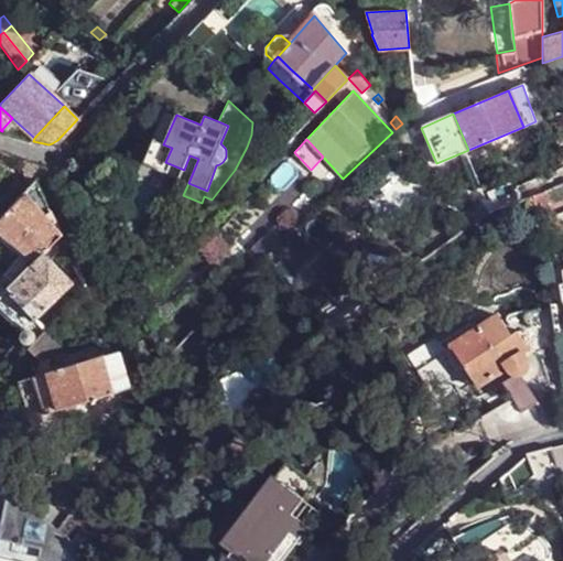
[(555,155),(562,152),(559,140),(551,142),(555,155)]
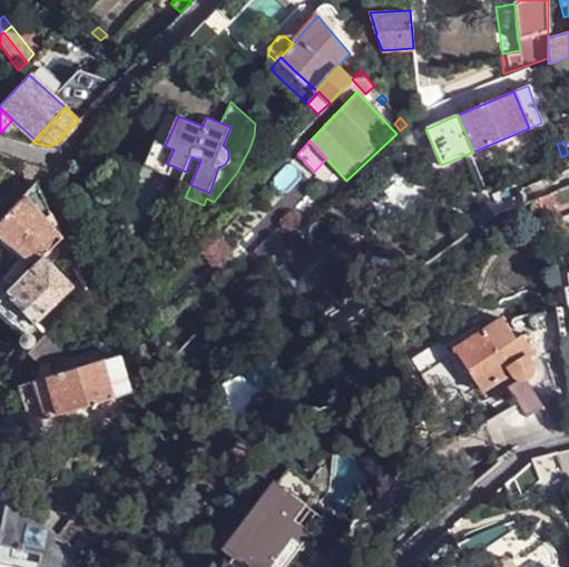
[(13,193),(20,198),(33,184),(35,185),(48,167),(36,163),(30,175),(13,193)]
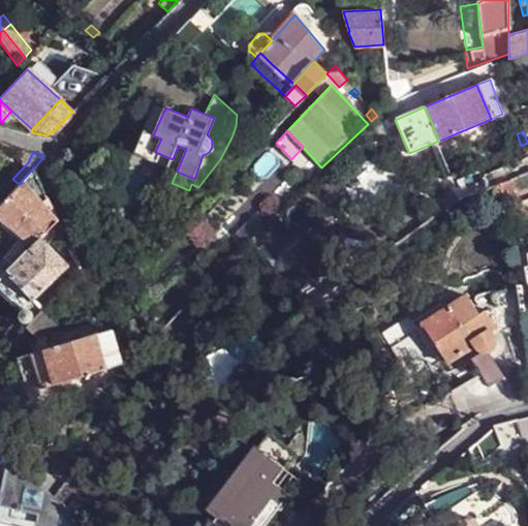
[(32,172),(31,171),(19,184),(9,193),(1,203),(0,204),(0,220),(20,238),(29,246),(36,239),(55,218),(32,172)]
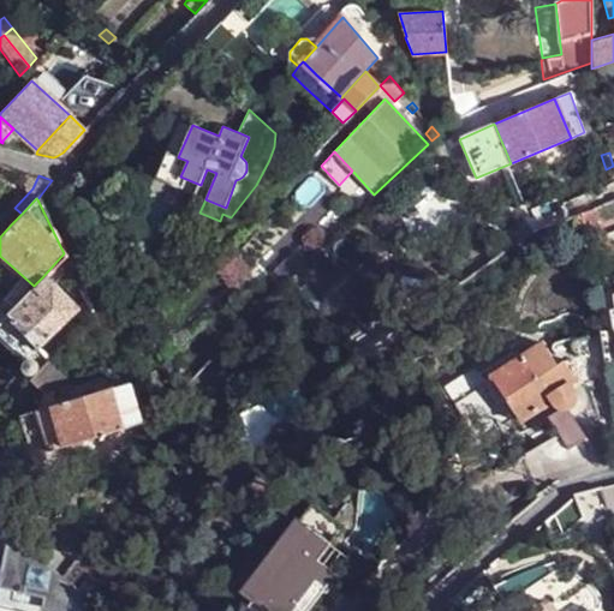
[(22,214),(15,208),(5,220),(11,225),(22,214)]
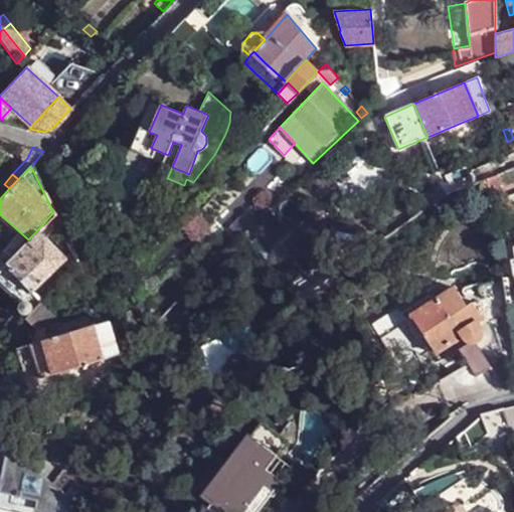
[(9,188),(4,184),(0,187),(0,195),(1,197),(9,188)]
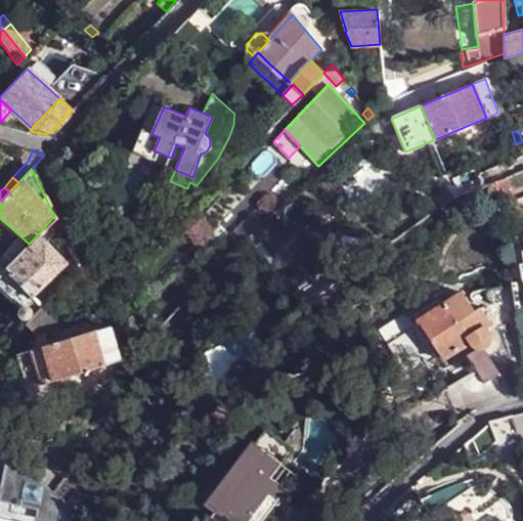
[(518,236),(512,221),(502,225),(506,242),(518,236)]
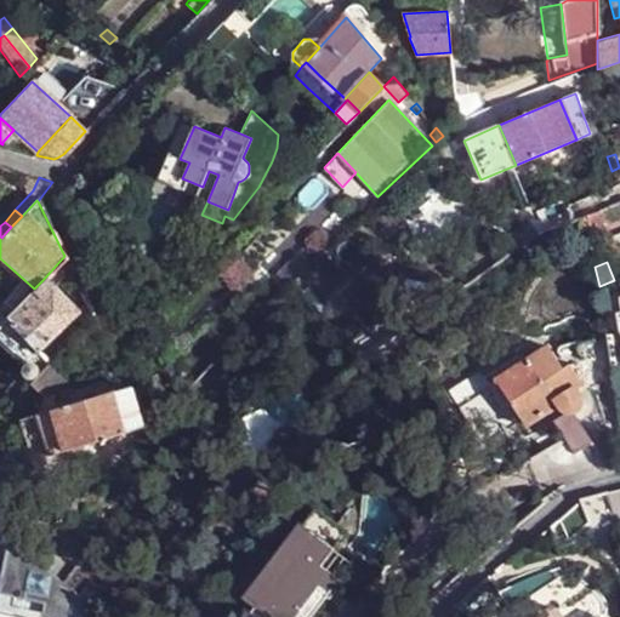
[(4,303),(13,312),(34,289),(23,279),(4,303)]
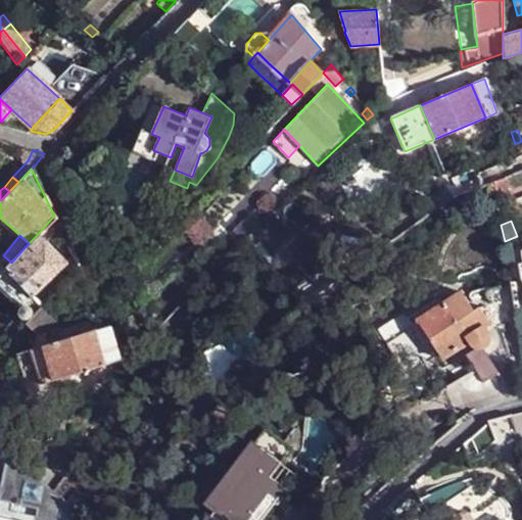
[(63,263),(36,236),(29,243),(11,263),(6,268),(10,273),(8,274),(30,296),(63,263)]
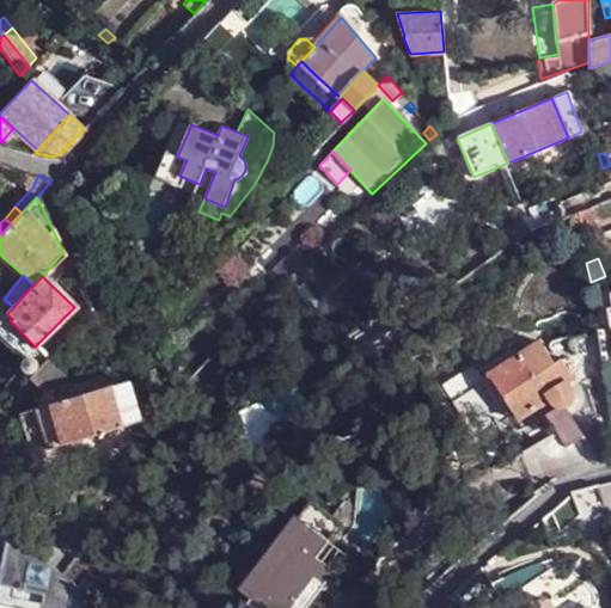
[(389,314),(397,325),(411,315),(403,305),(389,314)]
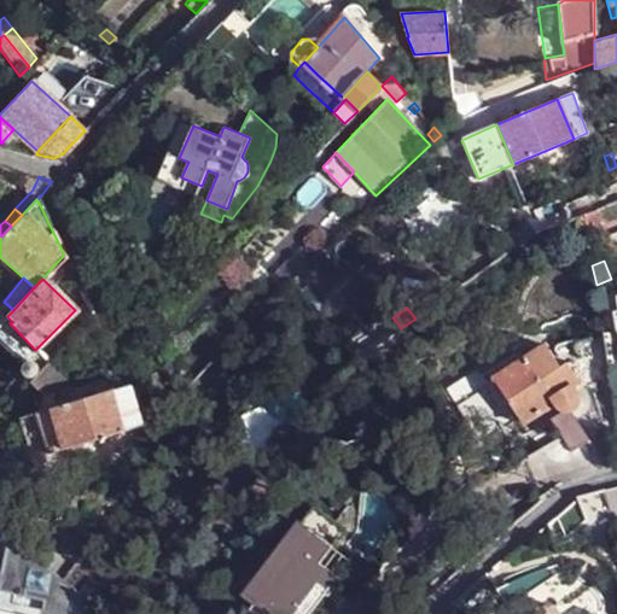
[(7,316),(0,323),(0,339),(23,363),(24,362),(25,361),(27,361),(30,361),(31,362),(34,363),(35,366),(35,367),(35,370),(35,373),(46,361),(35,350),(10,323),(12,322),(7,316)]
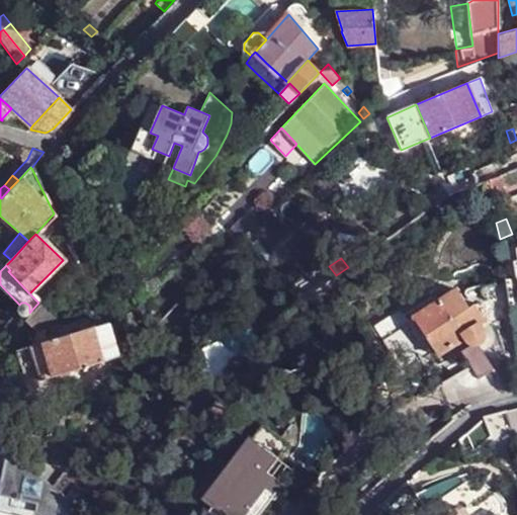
[(493,370),(479,345),(483,342),(485,337),(483,331),(480,325),(468,308),(456,289),(440,301),(451,319),(425,336),(437,355),(456,345),(464,339),(468,346),(460,352),(478,380),(493,370)]
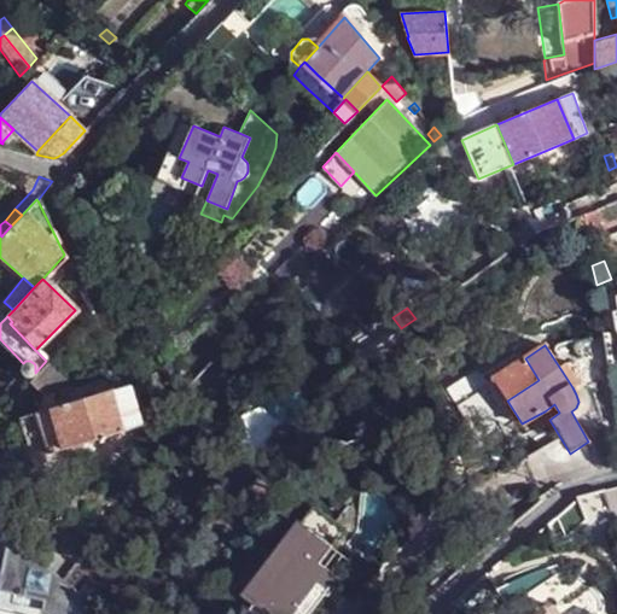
[(493,379),(507,401),(539,380),(525,358),(493,379)]
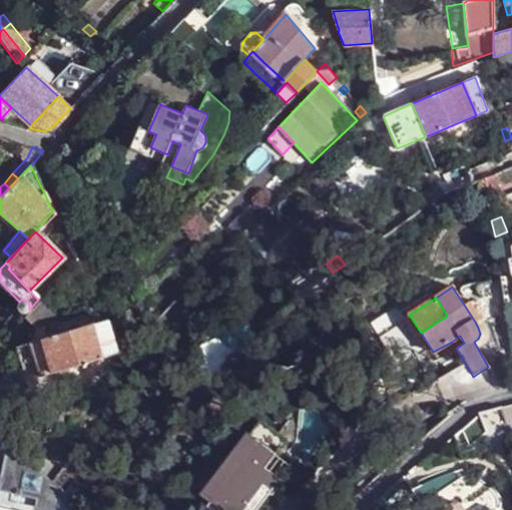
[(27,311),(23,315),(38,330),(63,322),(39,299),(38,300),(29,310),(27,311)]
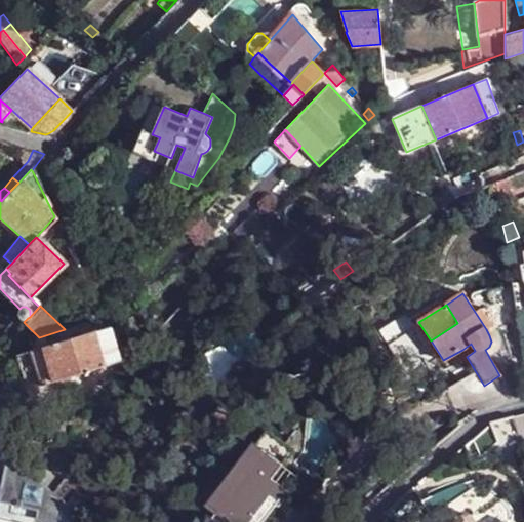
[(17,315),(18,316),(19,318),(22,319),(24,319),(26,319),(28,318),(30,317),(30,315),(30,312),(30,311),(29,309),(27,308),(26,307),(23,307),(22,307),(21,308),(19,309),(18,310),(17,311),(17,313),(17,315)]
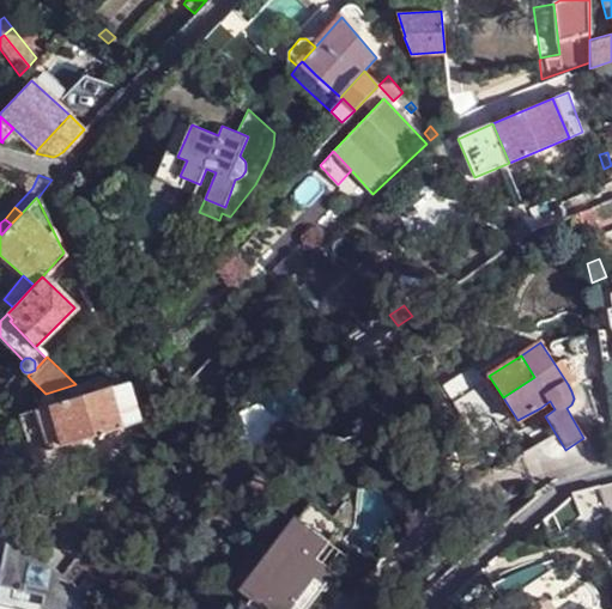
[(562,361),(555,364),(568,384),(574,379),(562,361)]
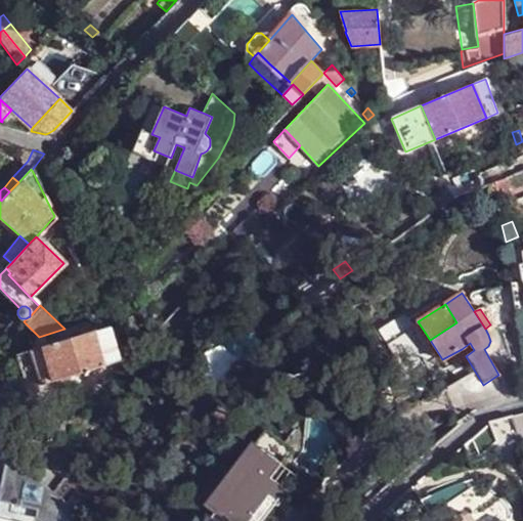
[(125,319),(131,331),(138,328),(132,316),(125,319)]
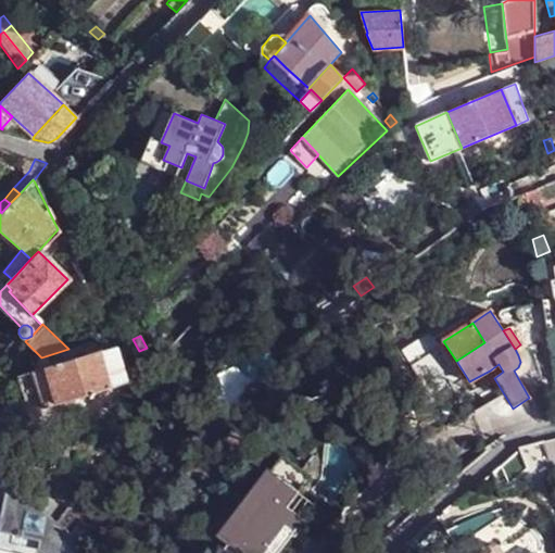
[(42,368),(111,348),(96,340),(68,349),(41,357),(39,357),(30,372),(42,368)]
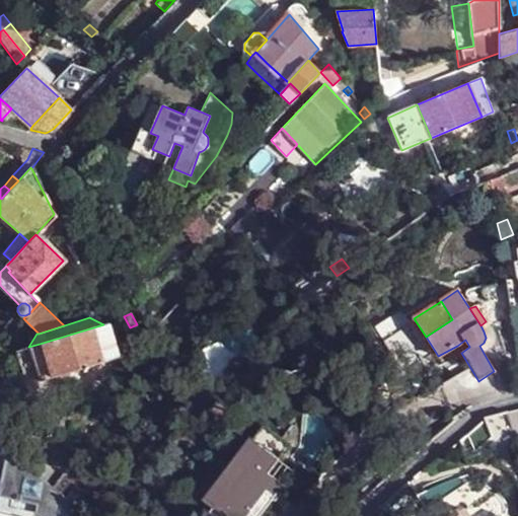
[(51,377),(118,358),(105,323),(103,324),(40,344),(51,377)]
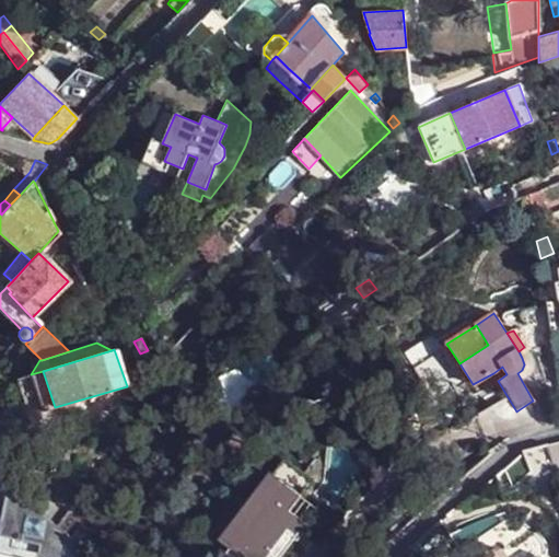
[(493,373),(498,381),(507,374),(502,367),(493,373)]
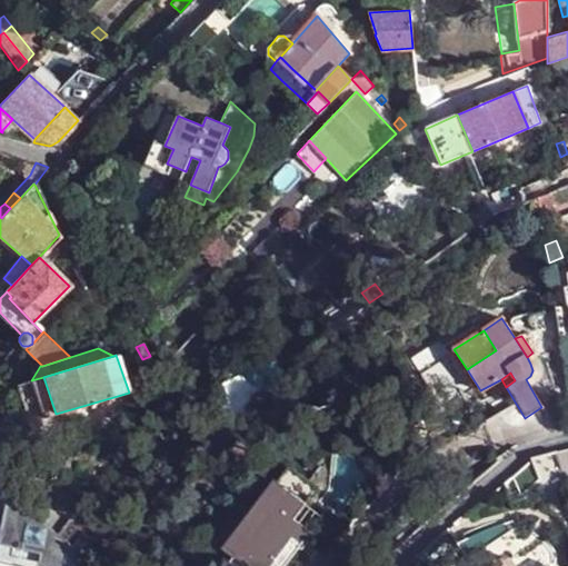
[(45,418),(56,414),(43,377),(31,380),(45,418)]
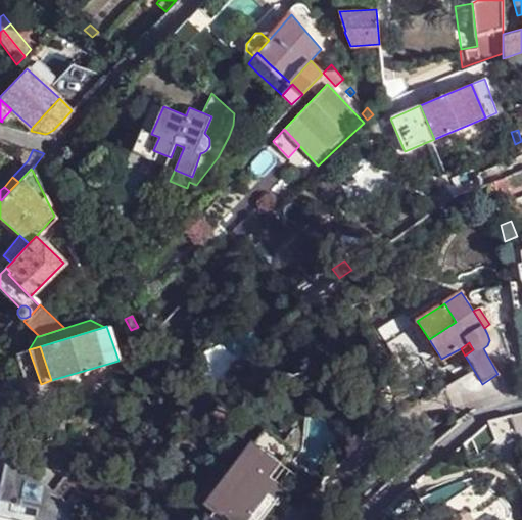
[(521,410),(512,413),(521,436),(521,410)]
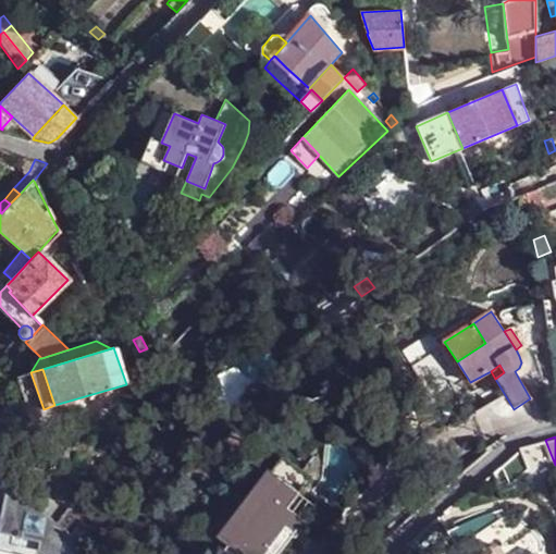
[(545,440),(521,446),(535,480),(555,471),(555,466),(555,465),(545,440)]
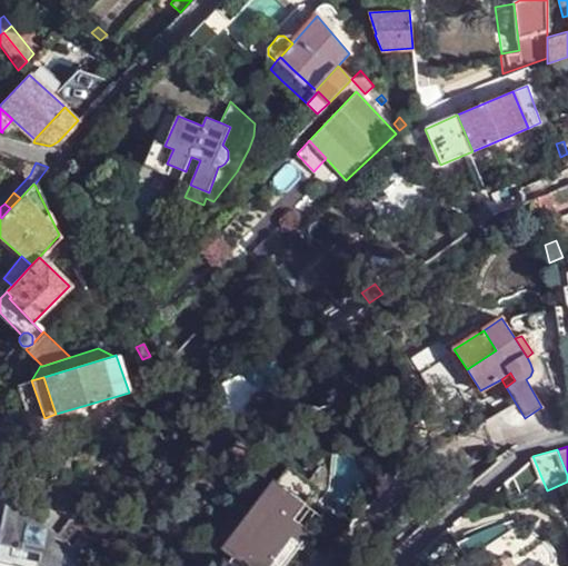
[(249,555),(241,565),(285,565),(305,540),(310,544),(316,536),(295,520),(318,490),(291,470),(235,544),(249,555)]
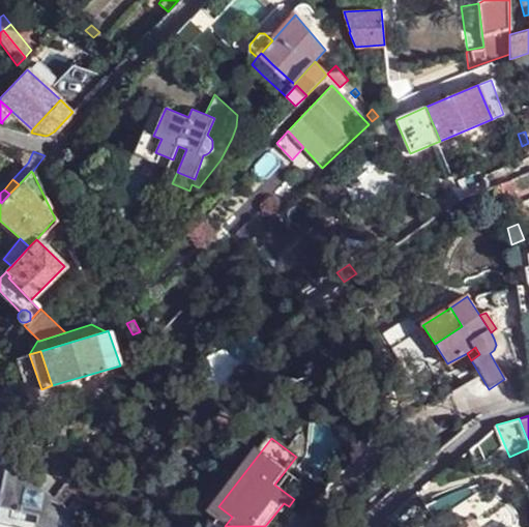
[(143,464),(150,470),(165,456),(157,449),(149,456),(143,464)]
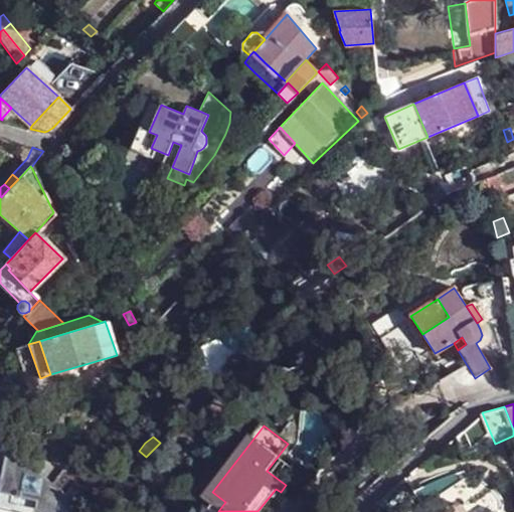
[(9,449),(5,446),(0,449),(0,475),(3,476),(9,449)]
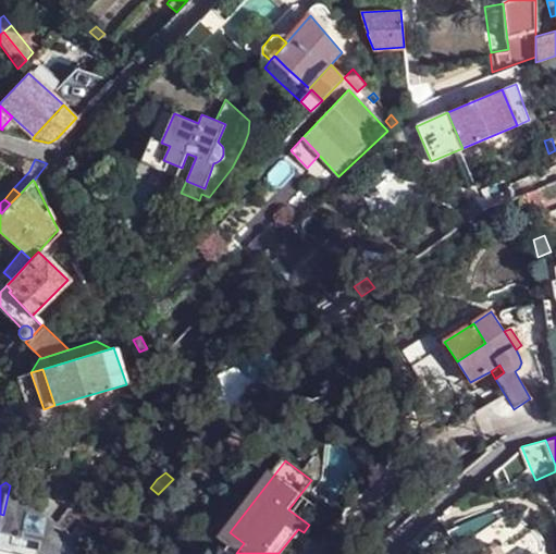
[(0,549),(24,553),(74,553),(77,539),(10,485),(3,515),(0,514),(0,549)]
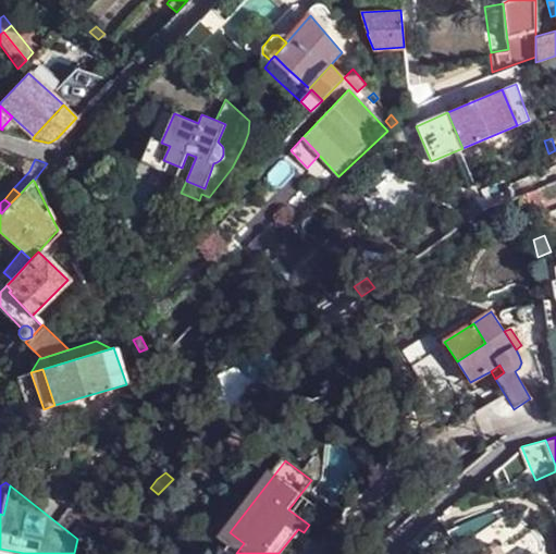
[(530,553),(531,553),(518,533),(502,545),(499,544),(496,544),(496,545),(492,548),(491,548),(489,549),(486,549),(483,550),(480,553),(530,553)]
